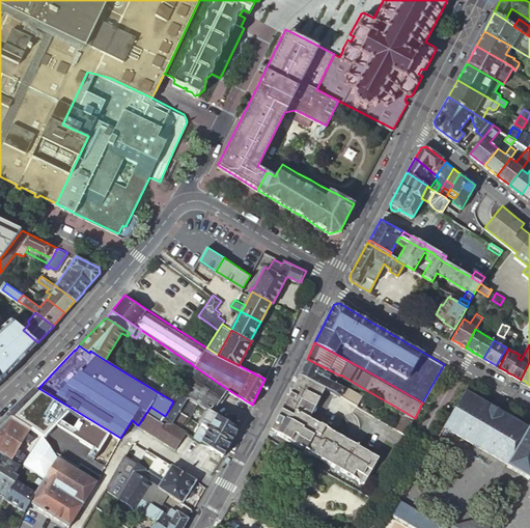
[(187,361),(176,354),(172,360),(184,366),(187,361)]
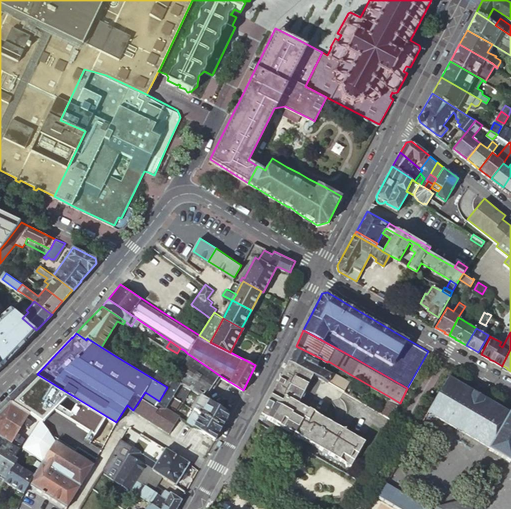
[(320,358),(296,346),(289,360),(313,373),(330,382),(344,390),(348,383),(348,379),(334,372),(333,373),(316,365),(320,358)]
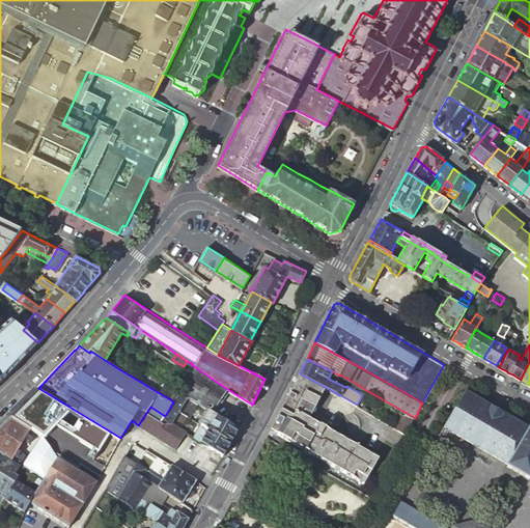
[(208,409),(212,411),(227,389),(194,366),(191,371),(179,390),(188,395),(208,409)]
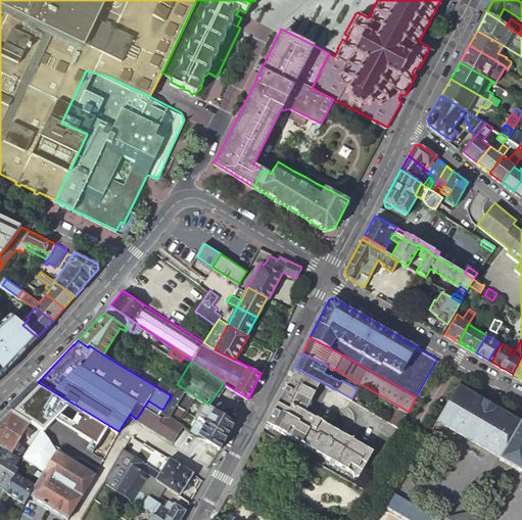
[(320,381),(295,368),(286,384),(273,411),(267,422),(300,441),(299,444),(300,444),(301,442),(352,472),(353,475),(358,474),(359,475),(373,451),(373,450),(337,429),(304,411),(320,381)]
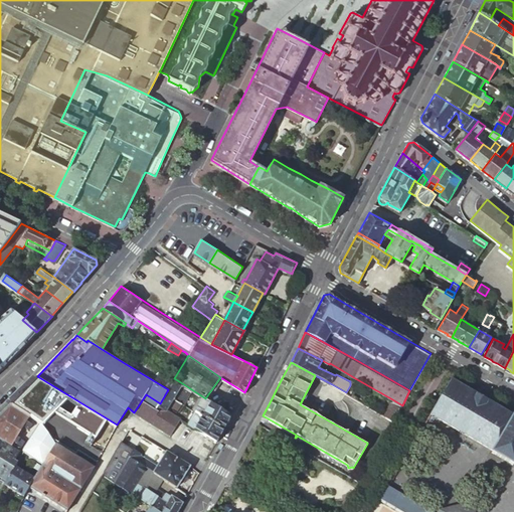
[(94,410),(37,376),(10,403),(29,415),(39,421),(22,449),(23,449),(24,450),(39,460),(44,453),(39,450),(40,449),(44,452),(56,433),(99,458),(106,446),(117,424),(94,410)]
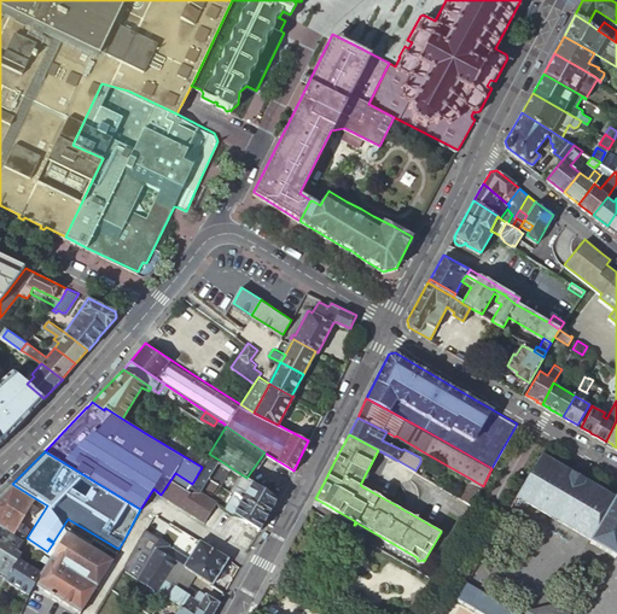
[(202,467),(201,469),(210,475),(219,460),(209,454),(202,467)]
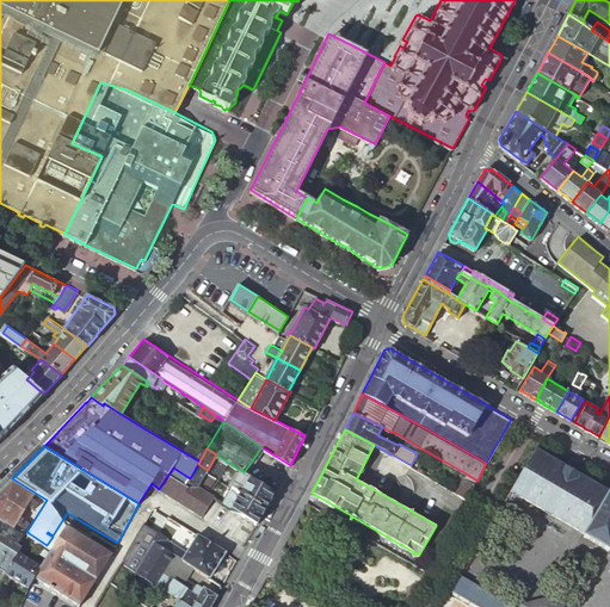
[(583,534),(609,550),(609,489),(608,491),(535,448),(511,489),(512,489),(584,532),(583,534)]
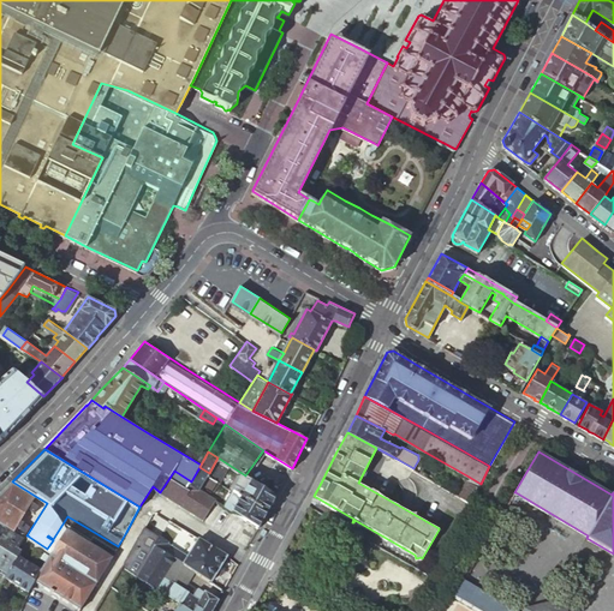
[(200,467),(191,481),(200,487),(209,473),(200,467)]
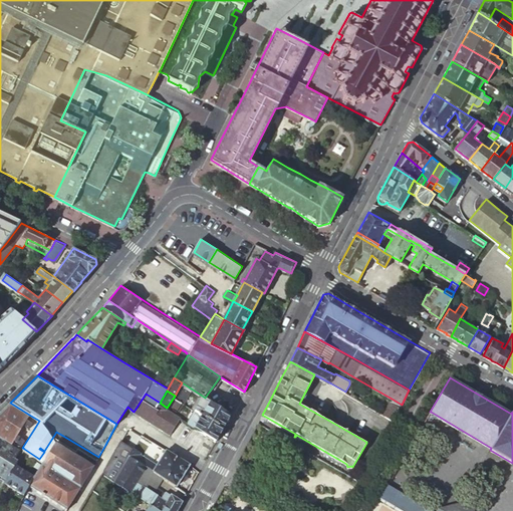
[(167,408),(160,403),(146,394),(134,412),(170,434),(180,418),(181,417),(167,408)]
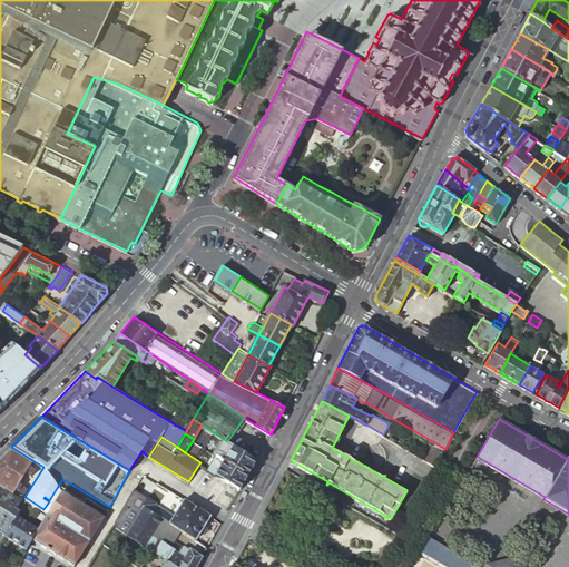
[(247,475),(256,460),(227,441),(224,439),(221,439),(214,451),(215,453),(216,453),(247,475)]
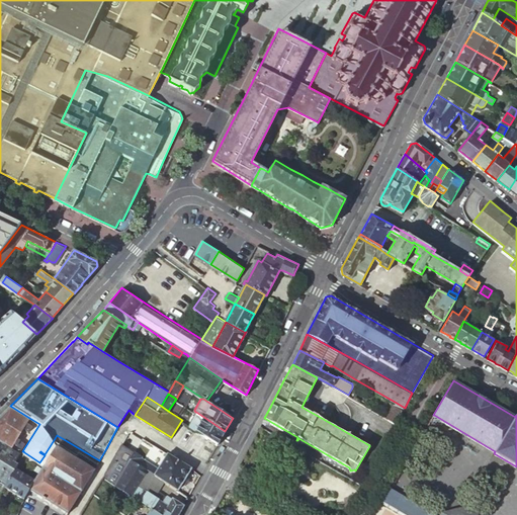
[(400,416),(405,408),(395,402),(386,417),(396,423),(400,416)]
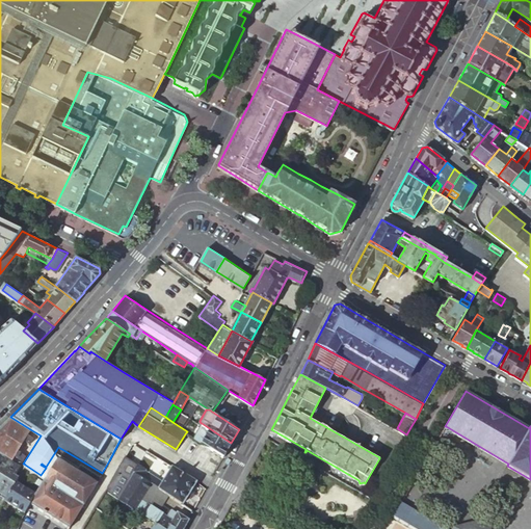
[(30,429),(10,417),(0,426),(0,452),(3,454),(6,456),(9,452),(16,455),(22,459),(26,454),(14,446),(17,441),(22,444),(24,439),(29,443),(33,437),(27,433),(30,429)]
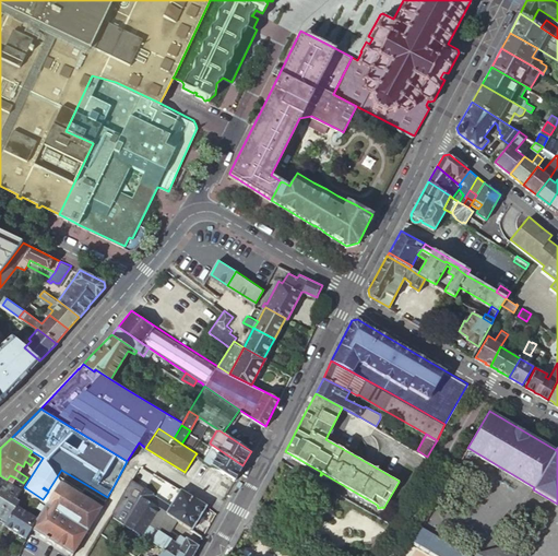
[(203,459),(235,480),(242,465),(212,445),(203,459)]
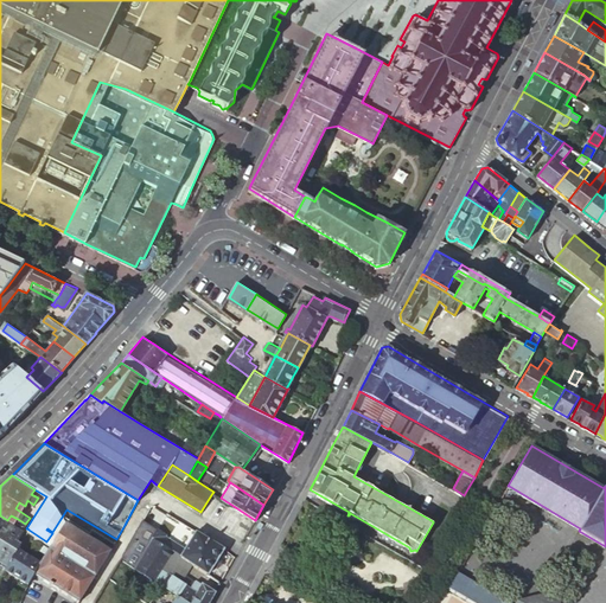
[(125,559),(135,568),(153,536),(158,527),(157,527),(144,518),(123,553),(125,559)]
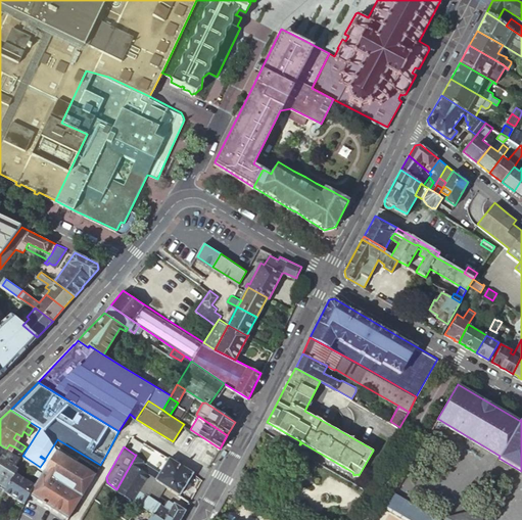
[(3,489),(4,489),(15,473),(24,459),(22,459),(21,461),(16,458),(13,464),(4,459),(8,452),(2,448),(0,452),(0,488),(2,490),(3,489)]
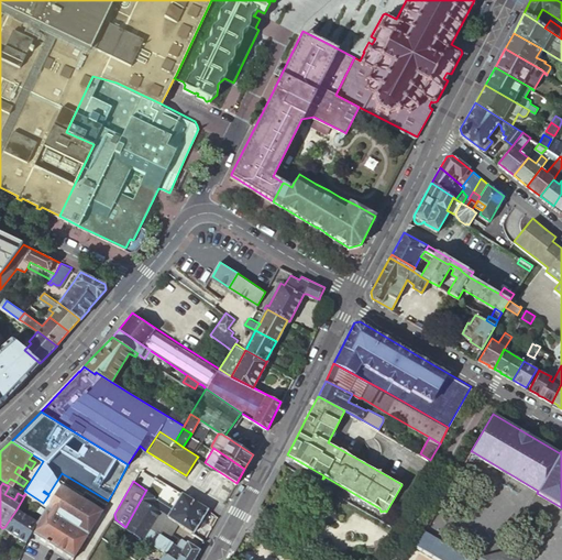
[(74,557),(103,509),(61,483),(47,505),(37,522),(32,530),(39,535),(74,557)]
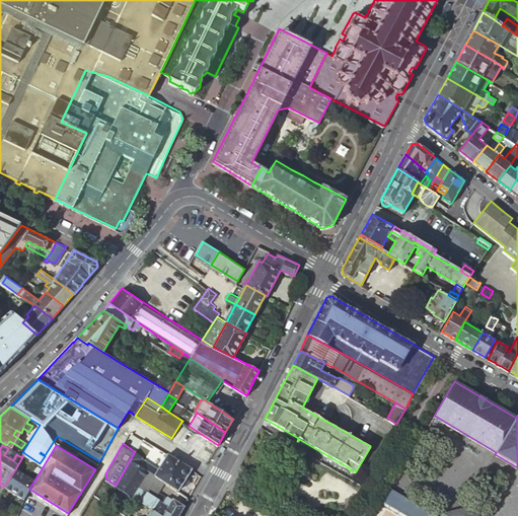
[(16,454),(8,448),(4,455),(13,460),(16,454)]
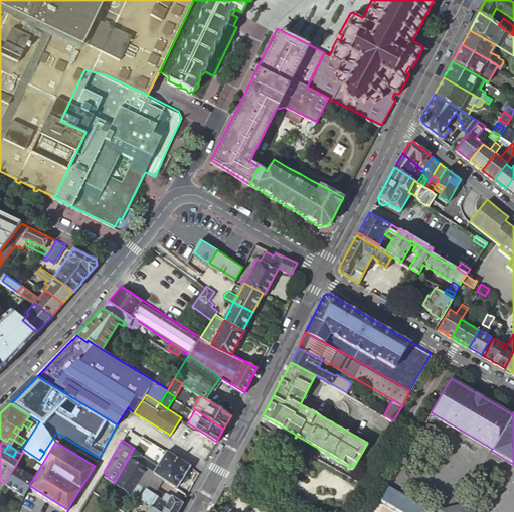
[(147,467),(164,477),(177,486),(181,478),(185,481),(189,474),(185,472),(190,464),(167,450),(157,465),(141,454),(143,452),(135,447),(134,448),(130,455),(147,467)]
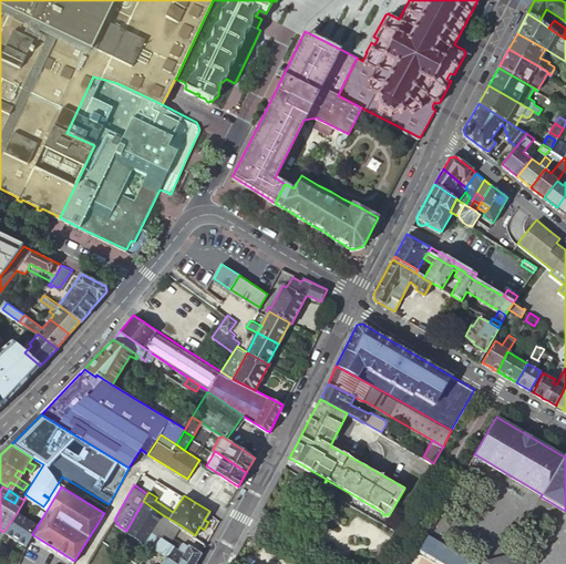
[(126,531),(144,543),(162,514),(143,501),(126,531)]
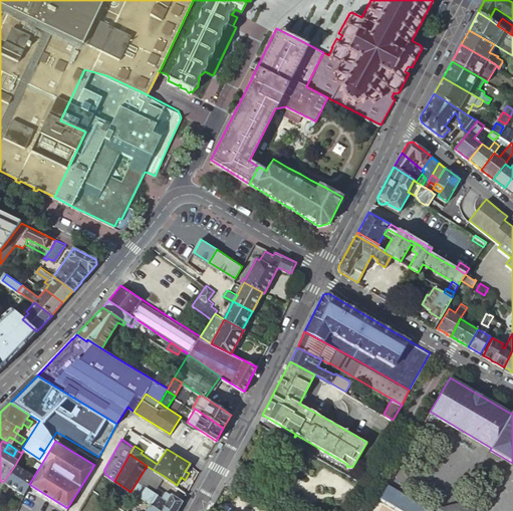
[(24,493),(29,484),(34,476),(15,465),(4,481),(24,493)]
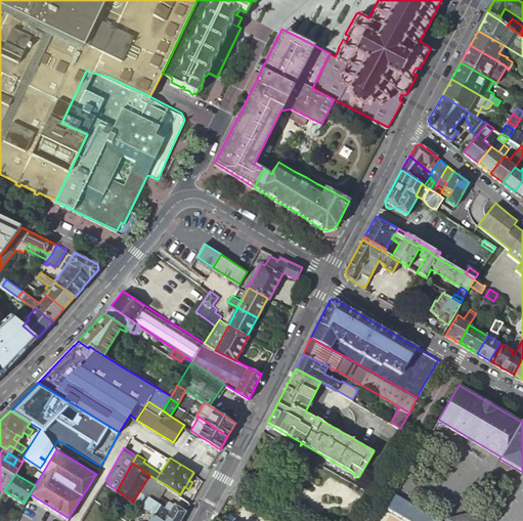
[(133,502),(139,506),(146,494),(157,502),(167,485),(149,475),(133,502)]
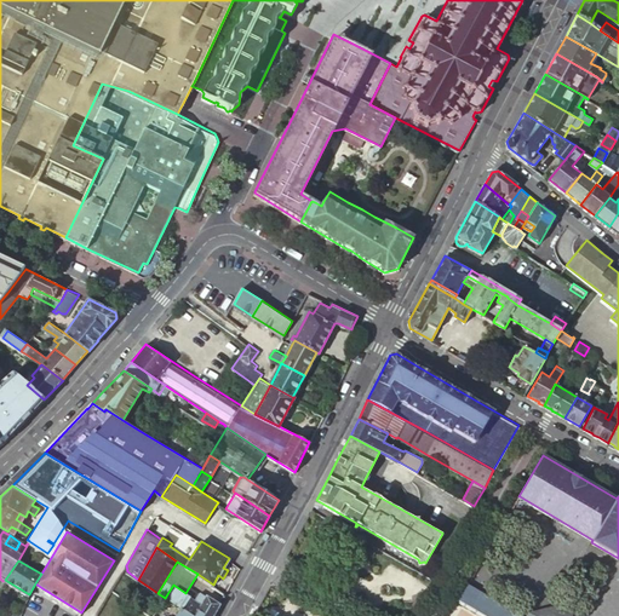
[(126,598),(133,588),(118,579),(110,592),(124,600),(126,598)]
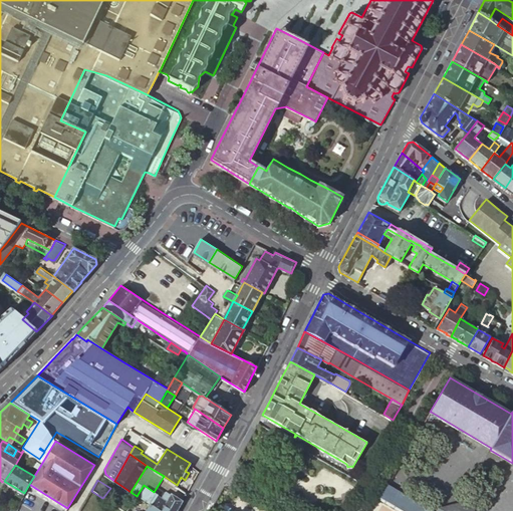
[(433,510),(388,484),(382,493),(379,497),(403,510),(433,510)]
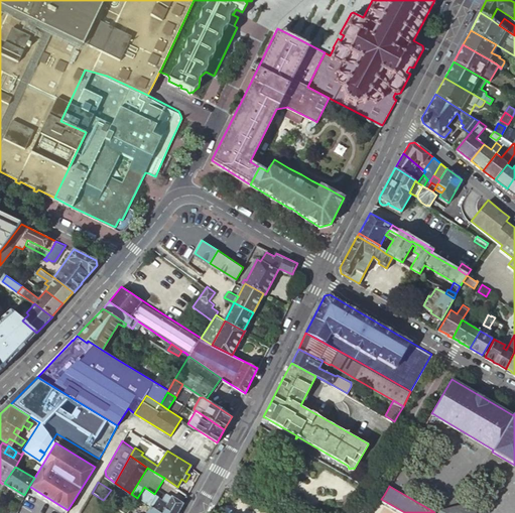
[(177,512),(183,502),(171,495),(166,492),(164,495),(162,499),(159,497),(155,494),(154,494),(144,487),(137,498),(151,506),(146,512),(177,512)]
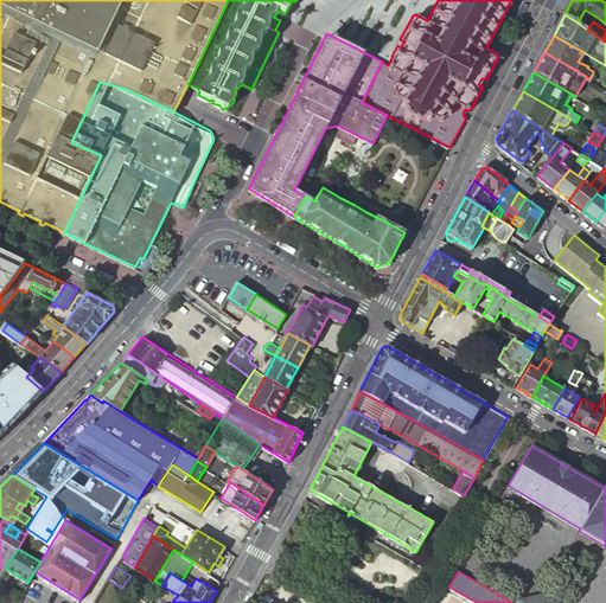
[(560,602),(541,592),(518,598),(516,602),(560,602)]
